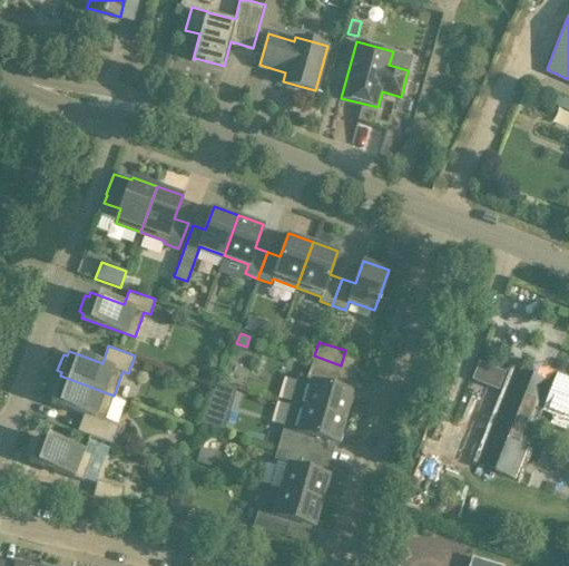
[(314,355),(307,379),(298,377),(291,401),(345,417),(353,392),(334,387),(341,366),(314,355)]
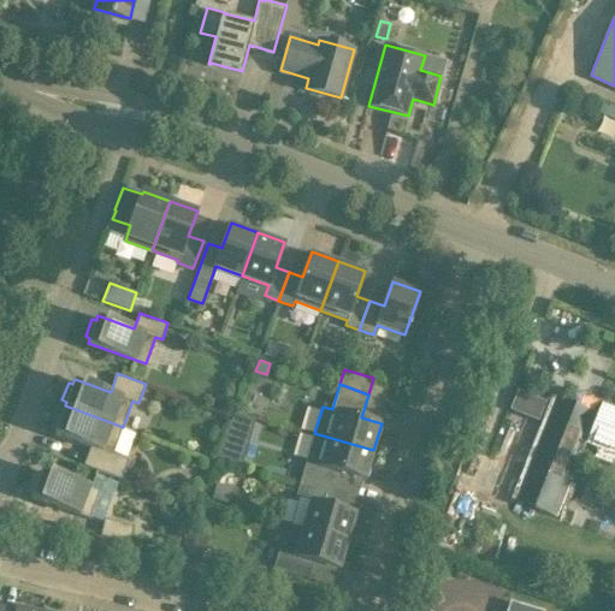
[(548,401),(520,390),(512,409),(540,420),(548,401)]
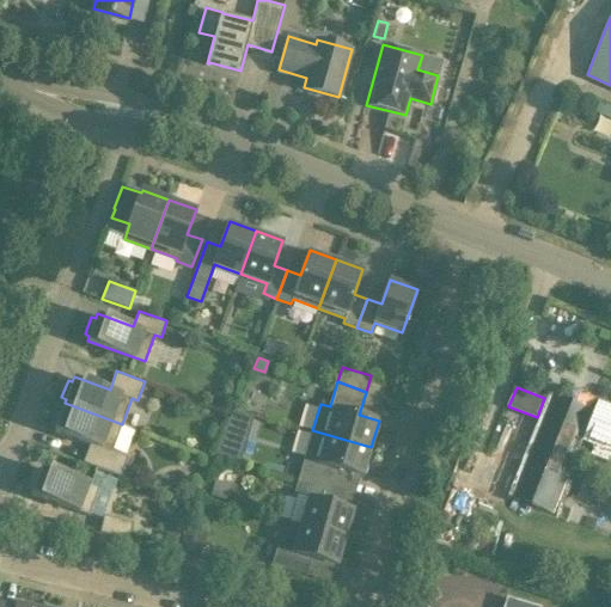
[(563,476),(580,433),(587,435),(586,437),(594,440),(590,453),(610,461),(610,409),(599,404),(594,417),(585,414),(587,410),(554,397),(515,495),(553,509),(566,477),(563,476)]
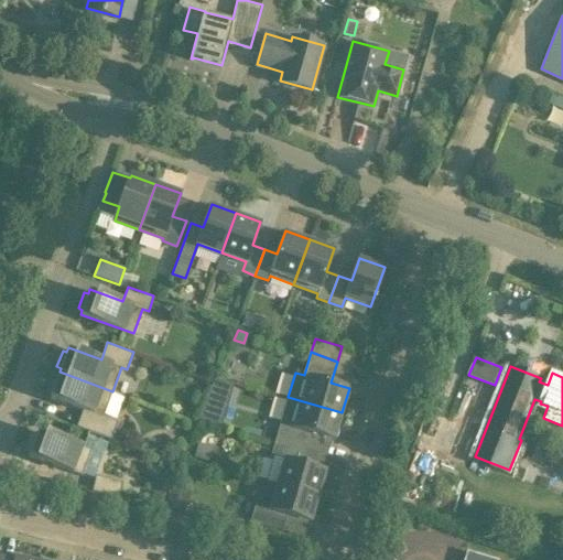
[(112,391),(60,372),(57,376),(54,374),(47,390),(52,391),(51,396),(83,408),(77,424),(111,438),(118,420),(104,415),(112,391)]
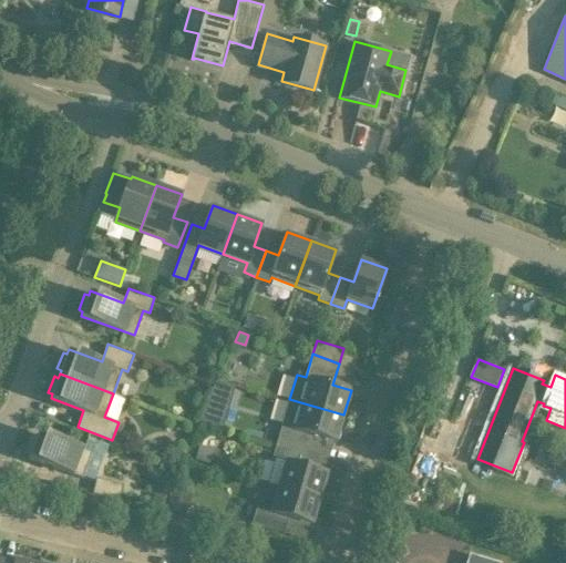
[(215,380),(211,398),(226,401),(230,384),(215,380)]
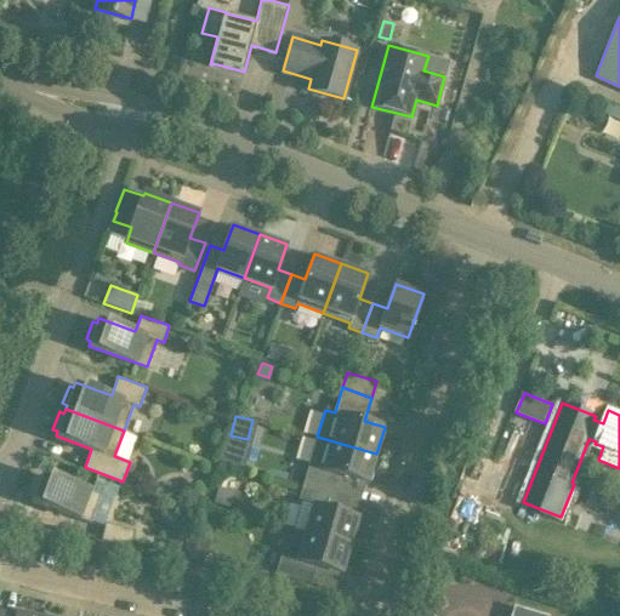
[(317,437),(310,463),(303,483),(337,491),(343,474),(368,482),(376,454),(317,437)]
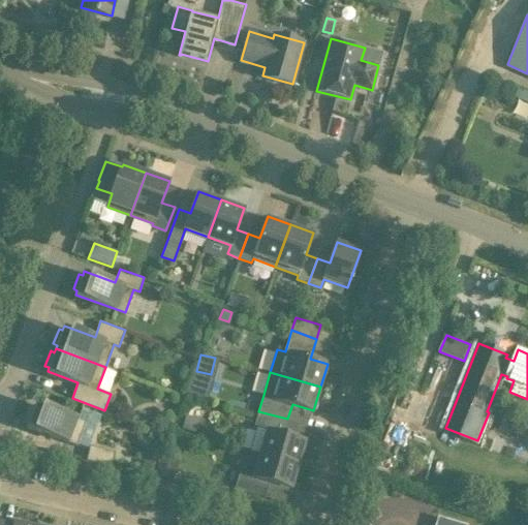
[(246,402),(229,398),(228,403),(244,407),(246,402)]
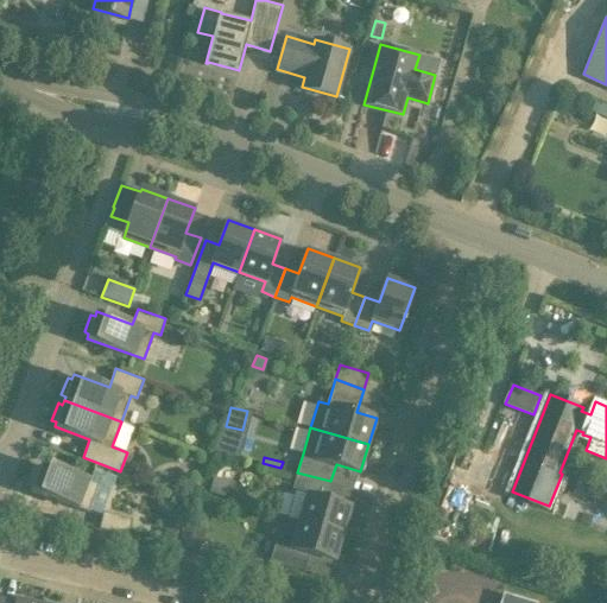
[(89,511),(99,483),(42,462),(39,467),(35,465),(29,483),(33,484),(31,489),(89,511)]
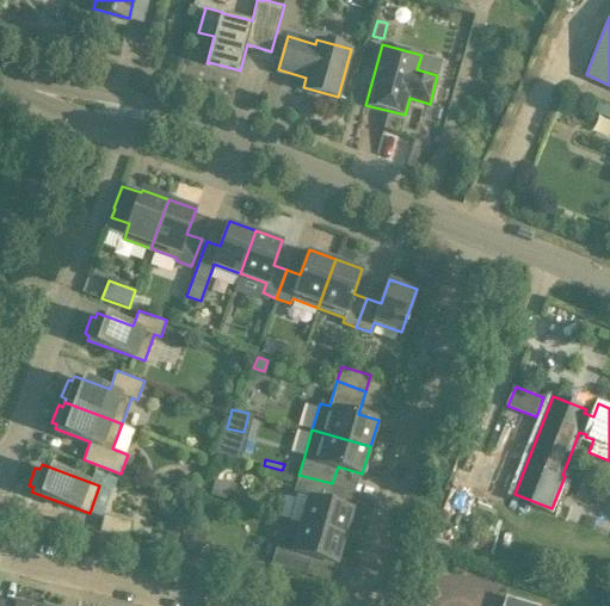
[(289,519),(344,536),(352,508),(327,501),(332,483),(299,475),(293,493),(297,494),(289,519)]
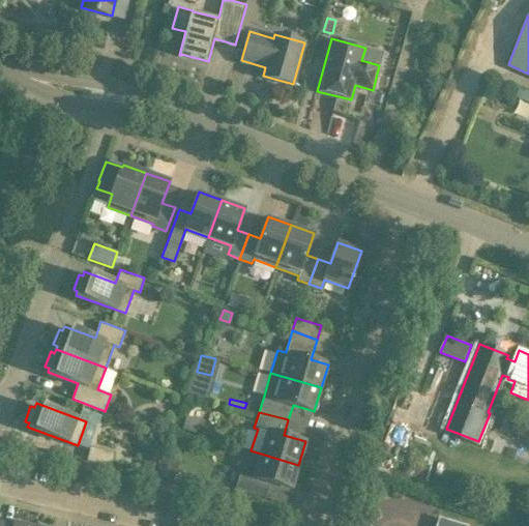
[(183,428),(196,431),(200,418),(186,414),(183,428)]
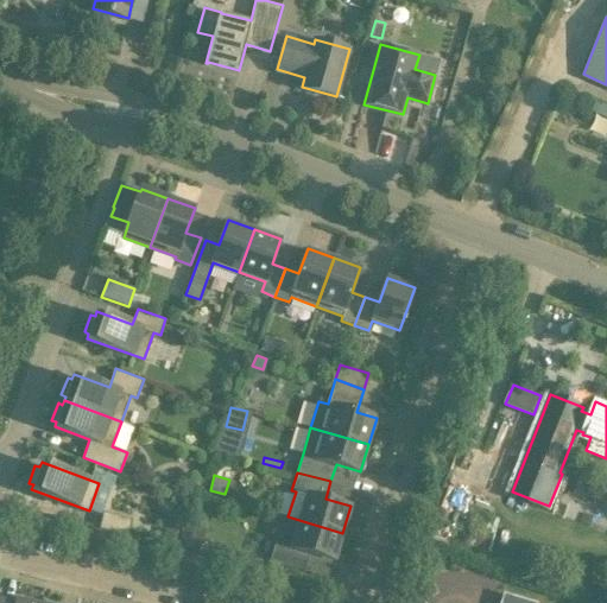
[(128,534),(133,518),(103,511),(100,527),(128,534)]
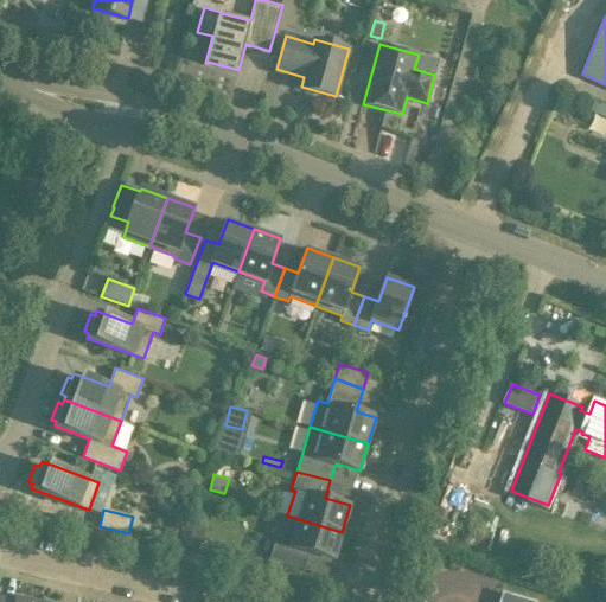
[(305,569),(310,551),(335,558),(342,532),(287,516),(280,542),(275,540),(269,558),(284,563),(305,569)]
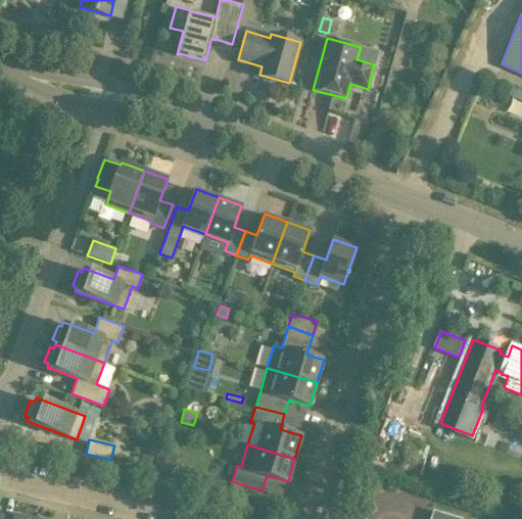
[(139,465),(151,467),(154,456),(146,454),(141,457),(139,465)]
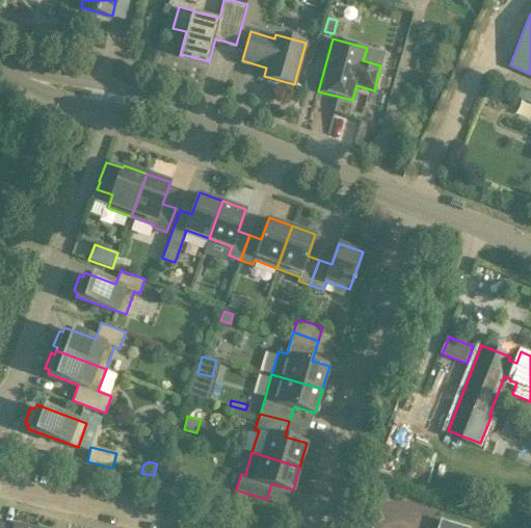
[(173,481),(176,469),(160,464),(155,476),(173,481)]
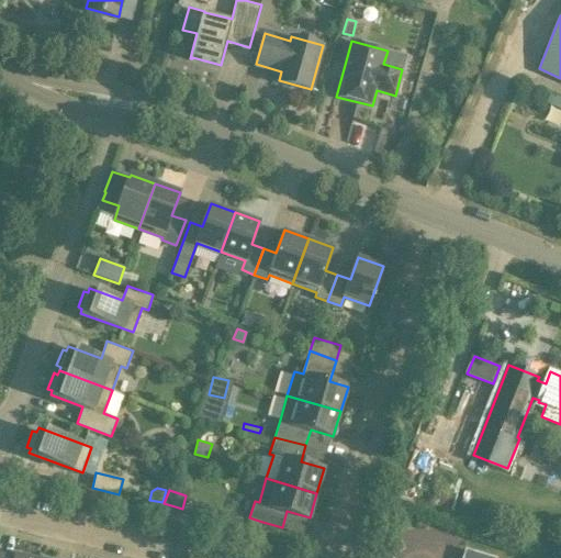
[(234,522),(236,512),(224,509),(221,519),(234,522)]
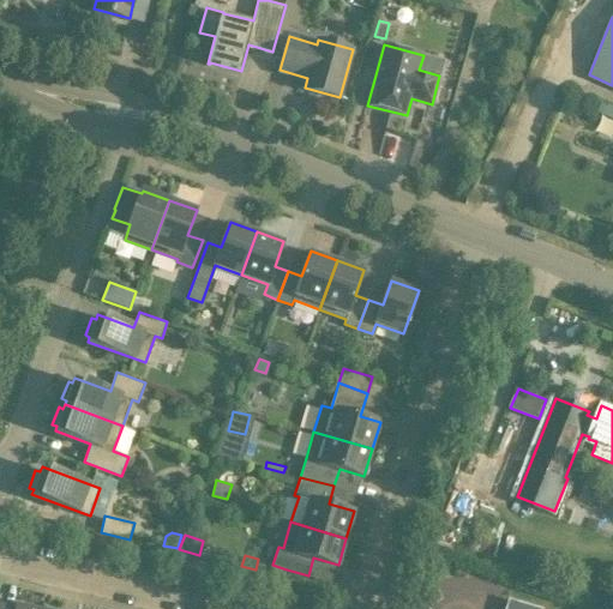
[(271,573),(284,577),(287,570),(272,565),(271,573)]
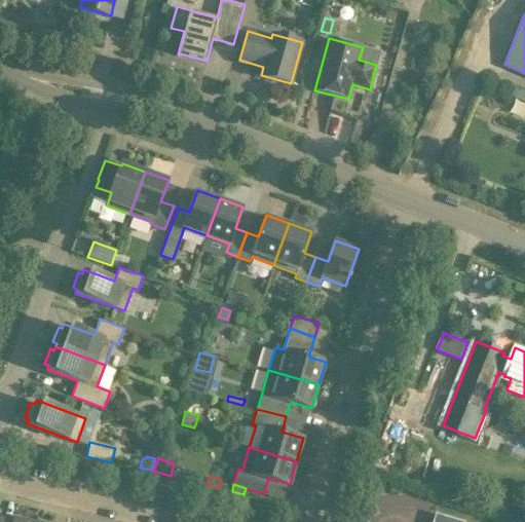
[(432,521),(464,521),(465,520),(436,511),(432,521)]
